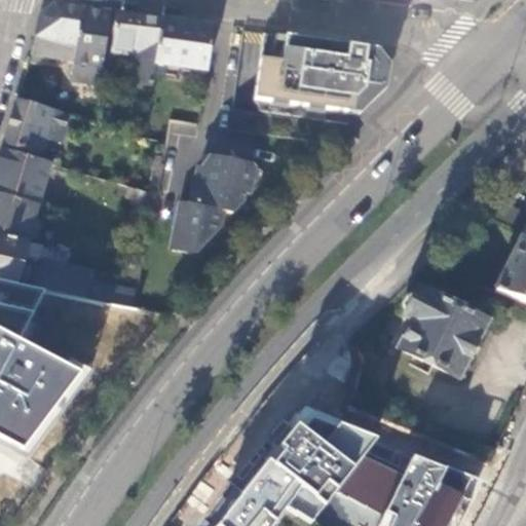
[(74,49),(79,8),(62,5),(54,4),(42,15),(35,37),(74,49)]
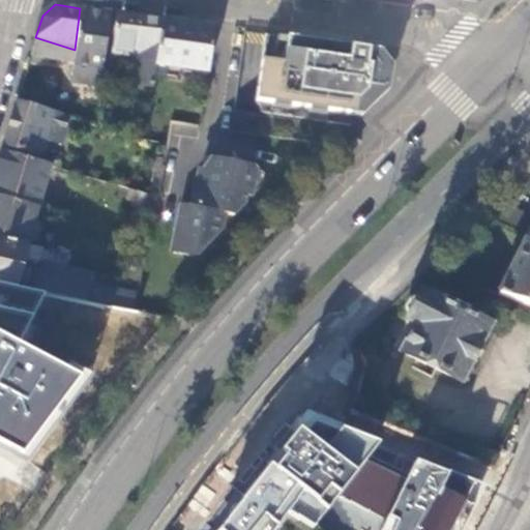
[(101,83),(111,13),(94,10),(80,8),(75,50),(35,37),(31,55),(77,63),(75,80),(101,83)]
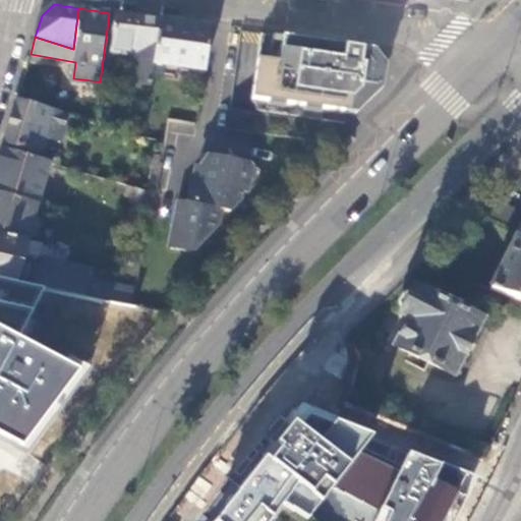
[(152,71),(160,20),(135,17),(117,14),(110,53),(132,57),(127,82),(150,87),(152,71)]
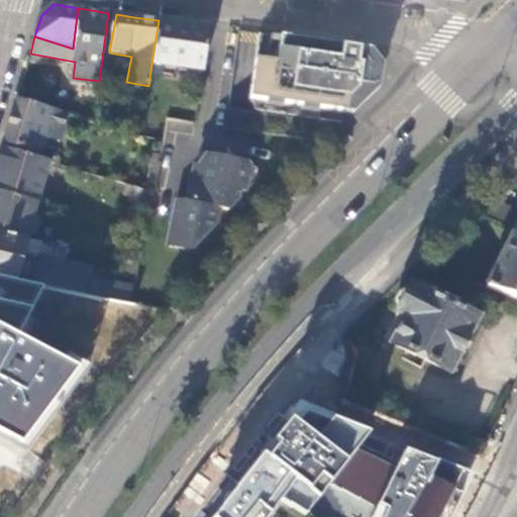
[(201,79),(209,28),(181,24),(159,20),(150,71),(201,79)]
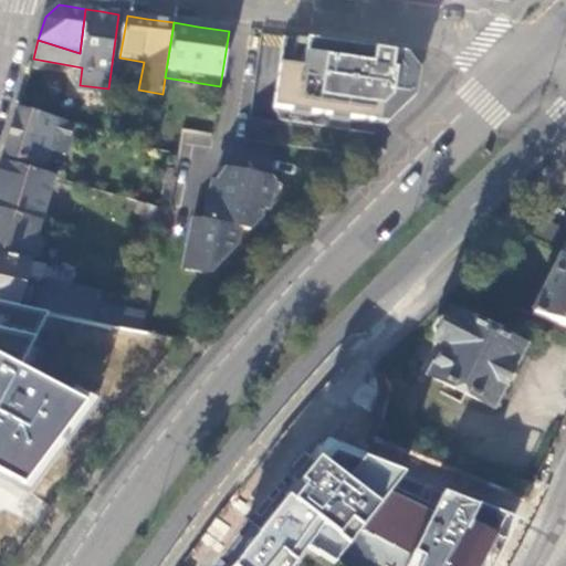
[(402,61),(404,54),(283,39),(274,109),(279,116),(285,123),(349,132),(352,119),(386,125),(410,103),(415,73),(401,71),(402,61)]
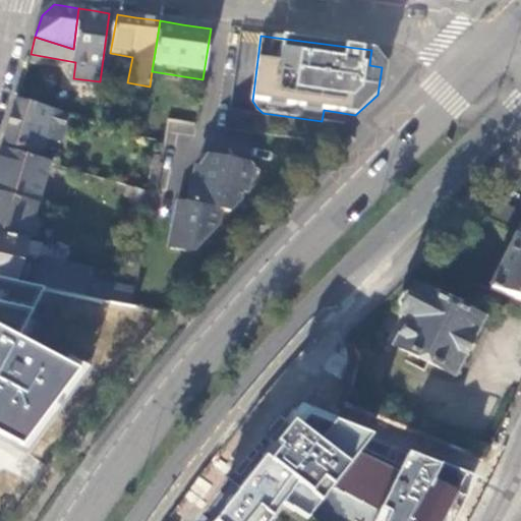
[(67,115),(16,99),(4,141),(41,153),(46,137),(59,140),(67,115)]
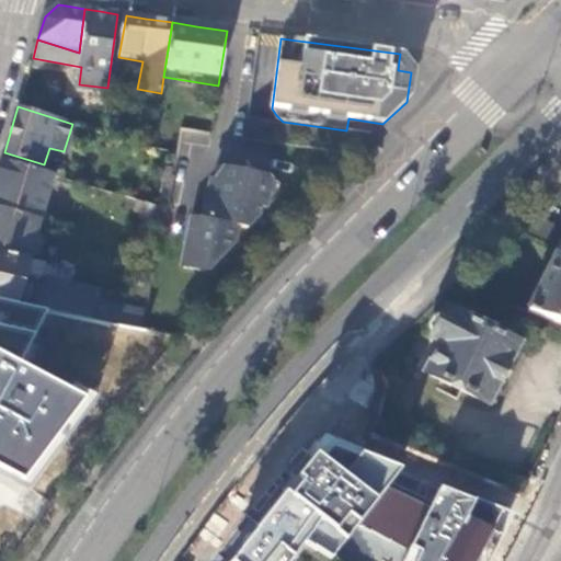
[(245,138),(262,140),(263,130),(247,128),(245,138)]
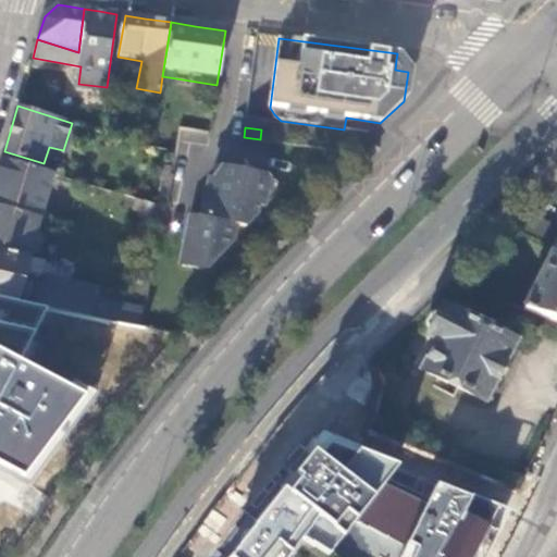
[(52,174),(2,159),(0,164),(0,203),(38,217),(39,218),(52,174)]
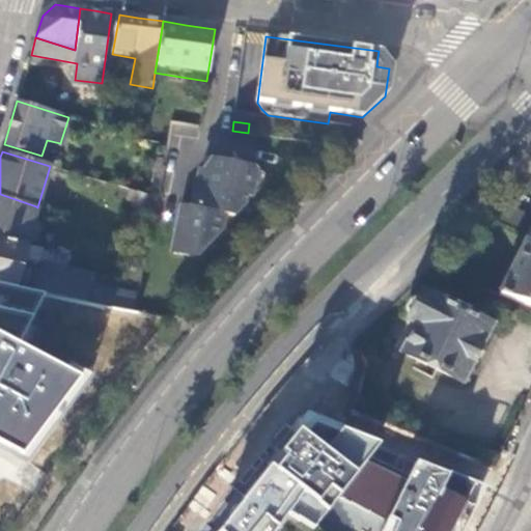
[(175,245),(199,251),(223,227),(225,214),(234,216),(246,203),(248,195),(253,196),(262,187),(264,173),(246,170),(247,166),(205,157),(195,206),(184,204),(175,245)]
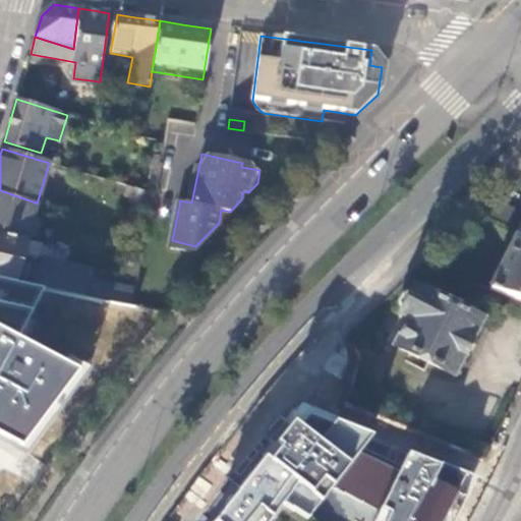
[(148,181),(155,182),(160,158),(153,157),(148,181)]
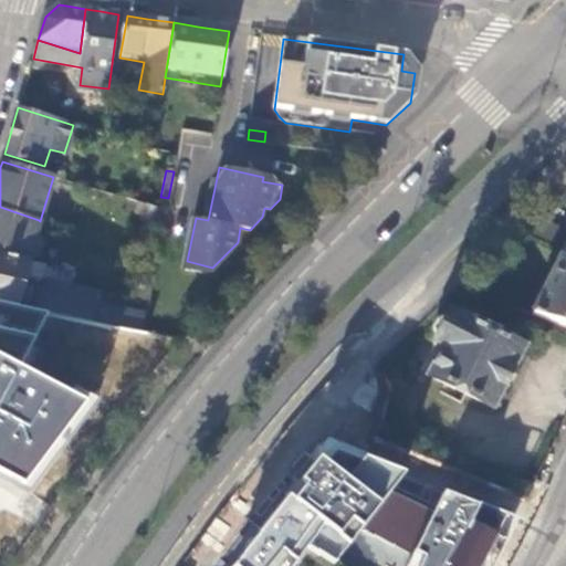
[(39,220),(0,207),(0,254),(27,261),(39,220)]
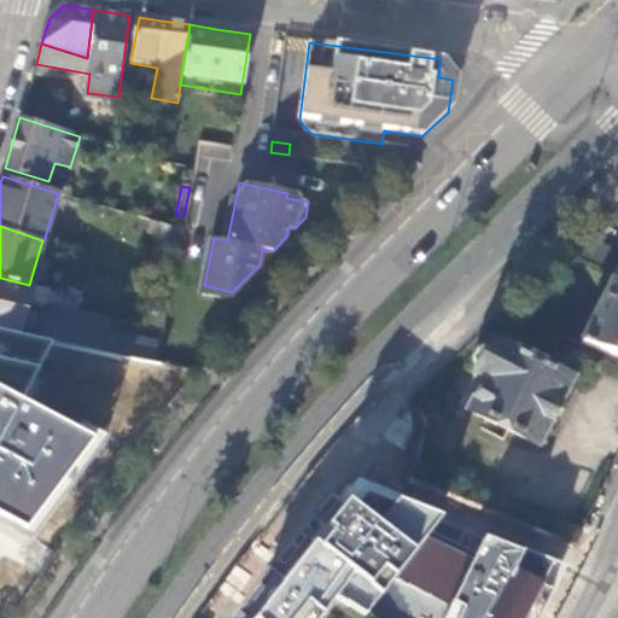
[(29,285),(0,278),(0,330),(52,340),(153,362),(158,344),(105,332),(109,320),(74,312),(45,304),(48,290),(29,285)]
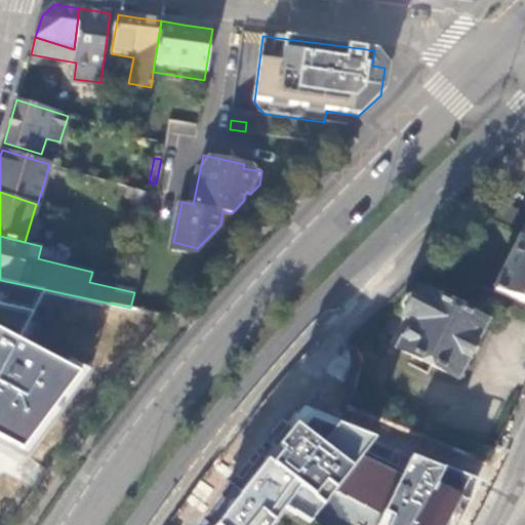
[(524,238),(522,238),(495,291),(524,300),(524,238)]
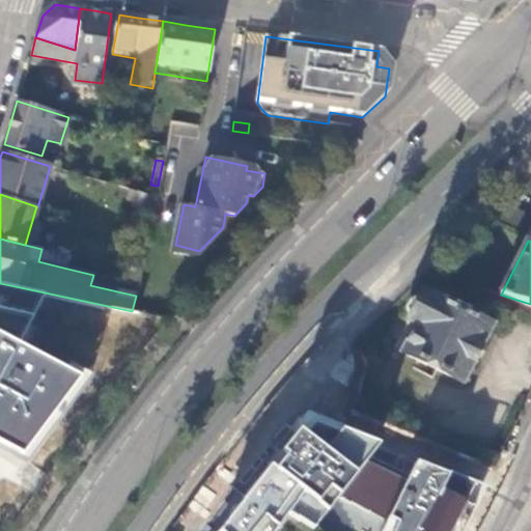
[(38,261),(63,268),(66,255),(42,249),(38,261)]
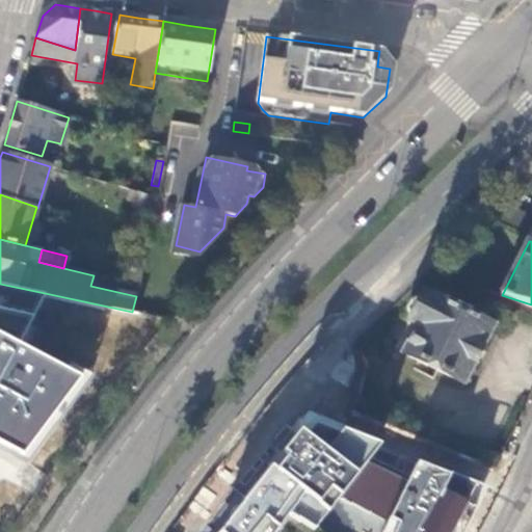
[(130,282),(138,284),(143,260),(134,258),(130,282)]
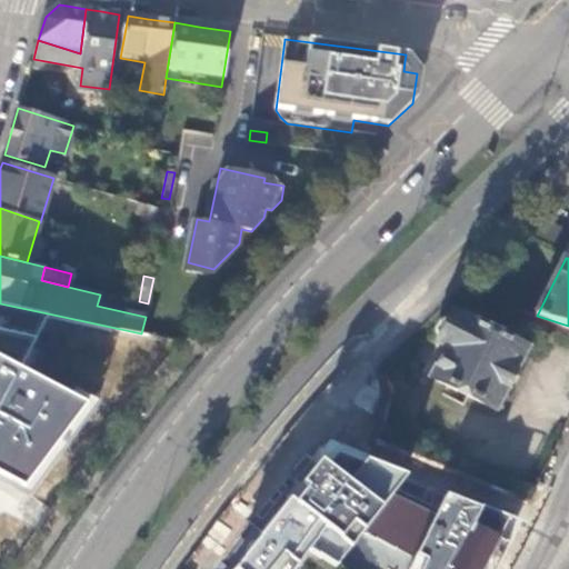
[(48,313),(0,303),(0,488),(28,503),(101,398),(22,362),(48,313)]
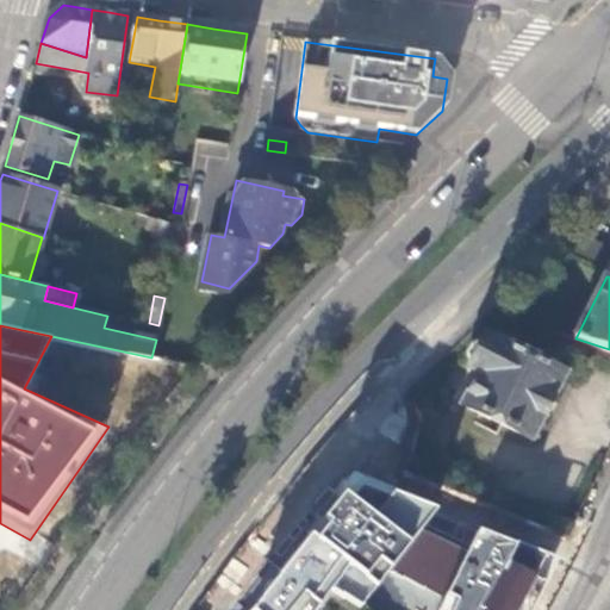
[(536,360),(520,352),(518,352),(484,335),(481,341),(479,340),(472,343),(466,355),(467,362),(471,363),(467,369),(477,374),(462,405),(529,439),(561,373),(536,361),(536,360)]
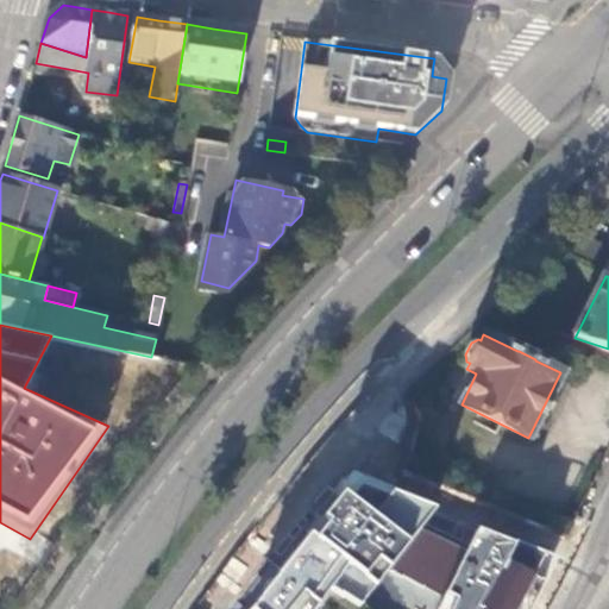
[(363,608),(532,608),(547,581),(557,556),(353,471),(250,608),(315,608),(331,590),(363,608)]
